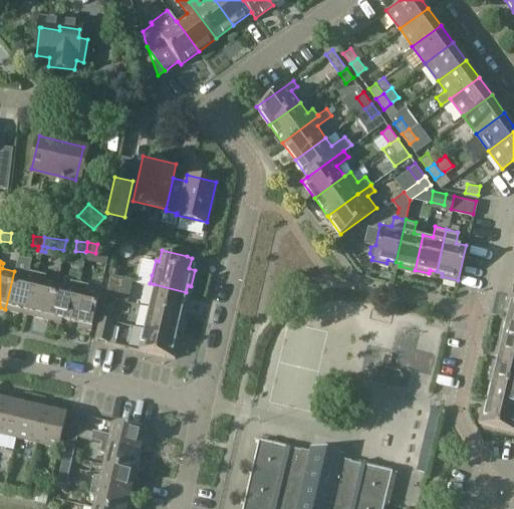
[(14,271),(5,309),(18,311),(19,307),(27,309),(37,270),(27,268),(26,273),(14,271)]
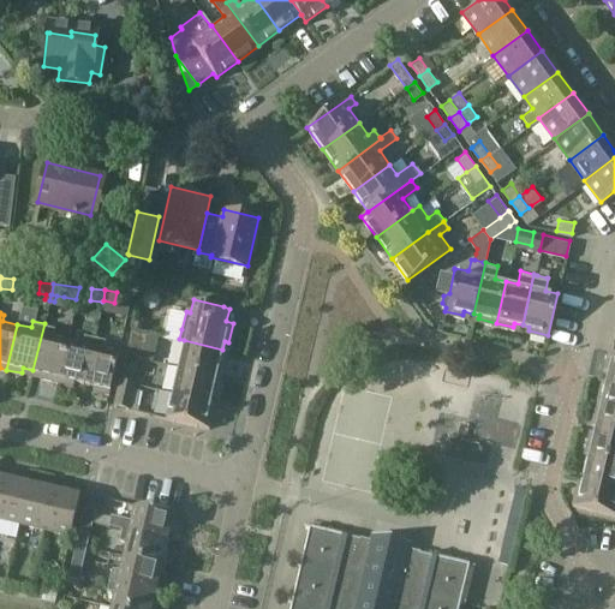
[(45,323),(33,370),(42,372),(41,377),(57,381),(67,336),(53,333),(54,326),(45,323)]
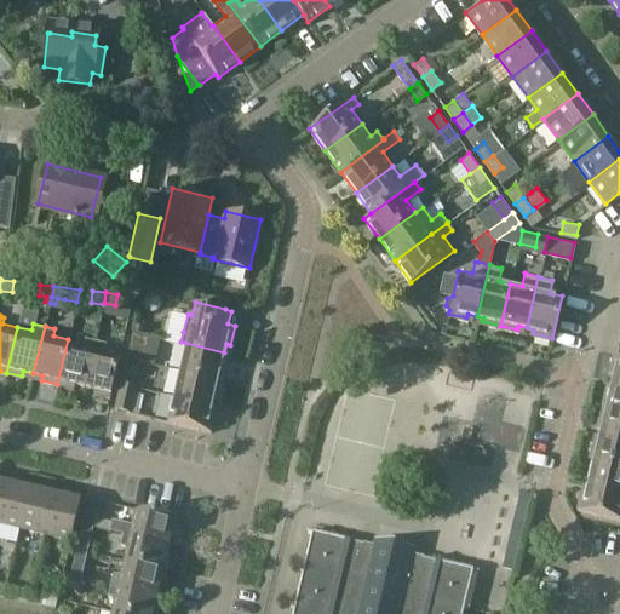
[(132,331),(126,357),(138,360),(142,360),(148,334),(132,331)]
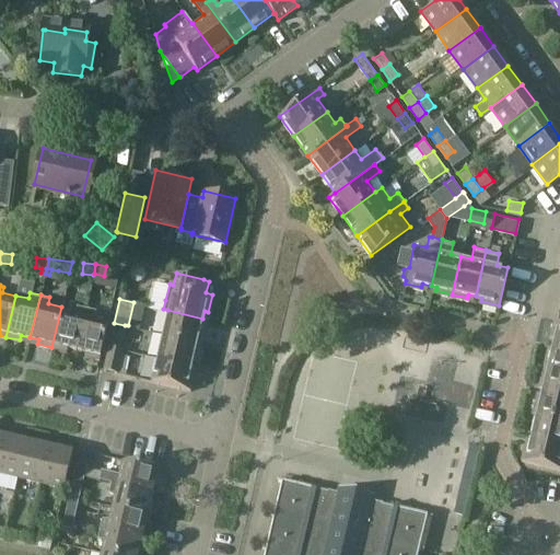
[(74,309),(61,307),(51,347),(66,350),(67,346),(76,348),(86,305),(76,303),(74,309)]
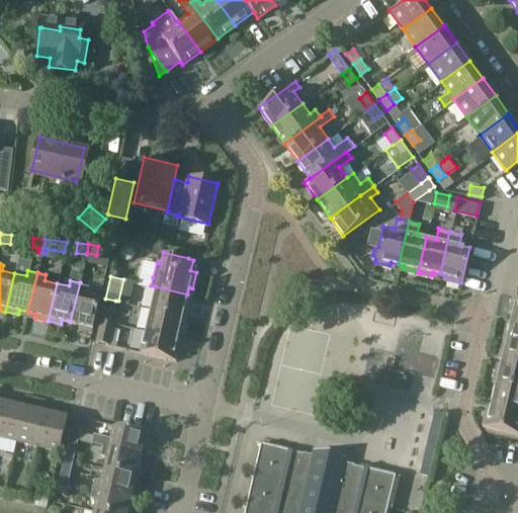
[(88,284),(80,282),(70,322),(78,324),(77,328),(91,331),(92,327),(95,316),(100,293),(87,290),(88,284)]
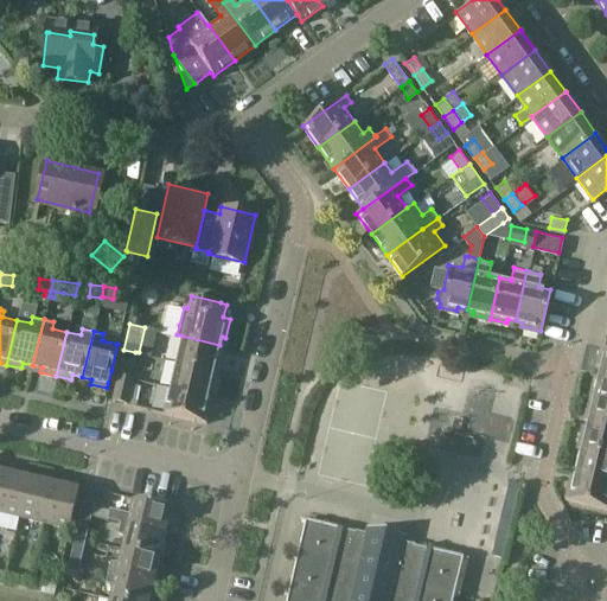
[(219,345),(181,336),(176,360),(189,363),(217,370),(222,353),(218,352),(219,345)]
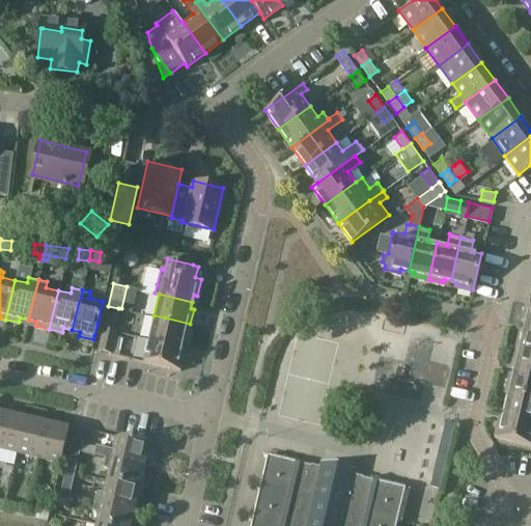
[(530,303),(527,303),(526,302),(522,301),(519,315),(523,316),(521,325),(530,327),(530,303)]
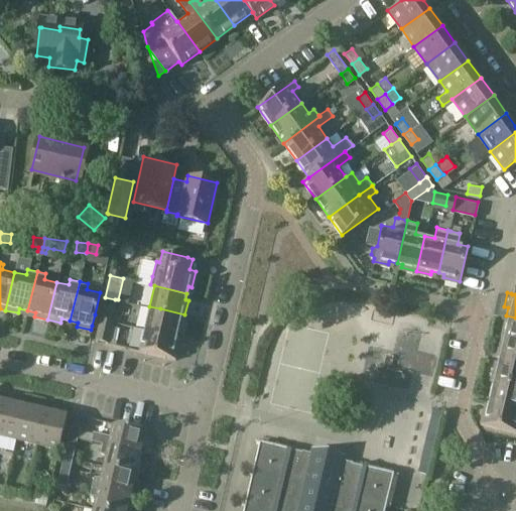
[(115,299),(105,297),(102,309),(112,311),(115,299)]
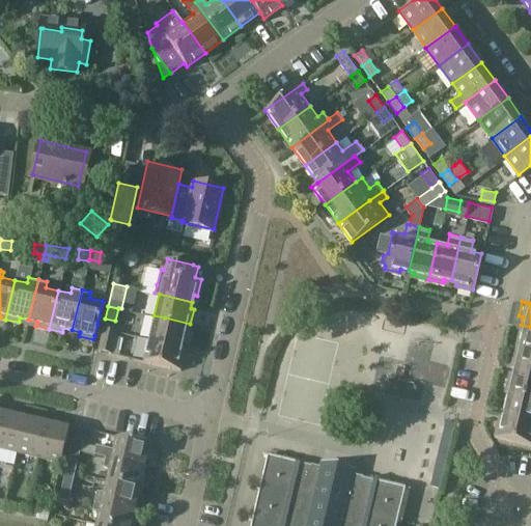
[(165,317),(154,315),(148,336),(165,340),(182,344),(183,338),(187,339),(190,324),(165,317)]
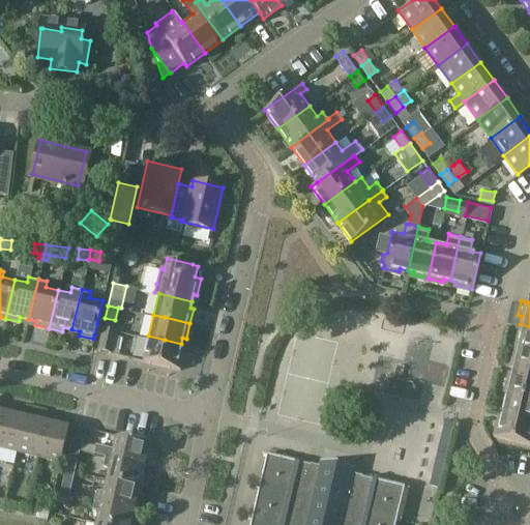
[(519,329),(514,328),(510,346),(529,349),(529,326),(520,324),(519,329)]
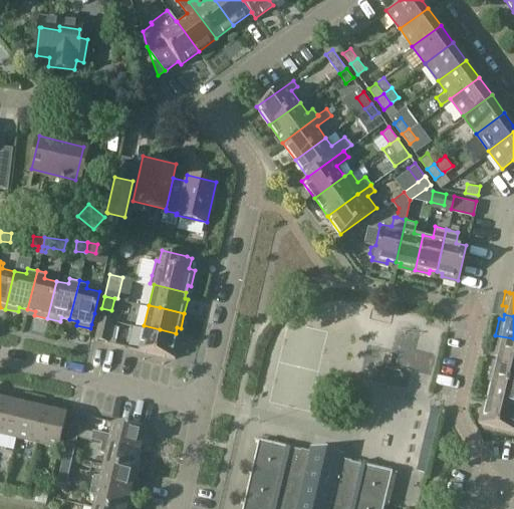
[(112,318),(100,315),(98,315),(93,337),(107,340),(112,318)]
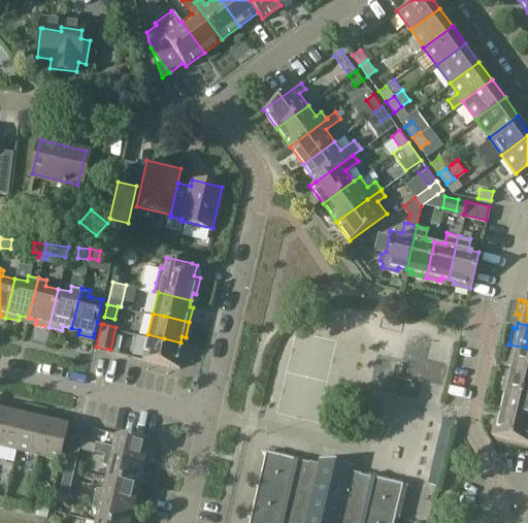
[(164,338),(147,334),(142,357),(178,365),(183,350),(178,349),(180,342),(164,338)]
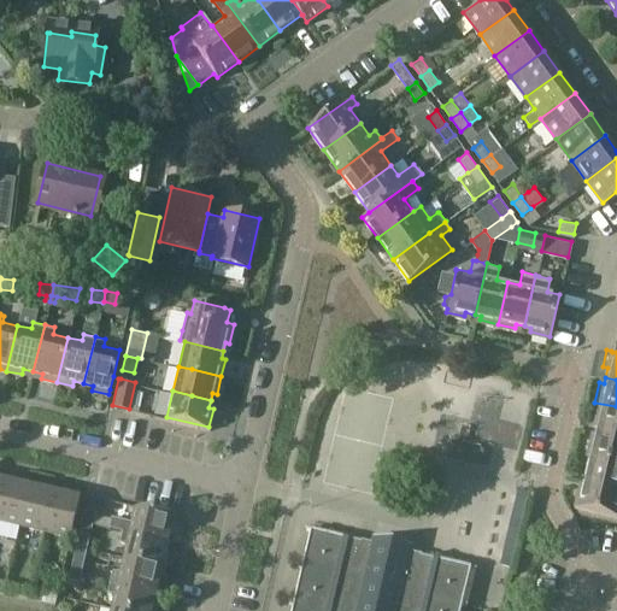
[(616,406),(594,403),(591,417),(595,418),(593,428),(616,433),(616,406)]
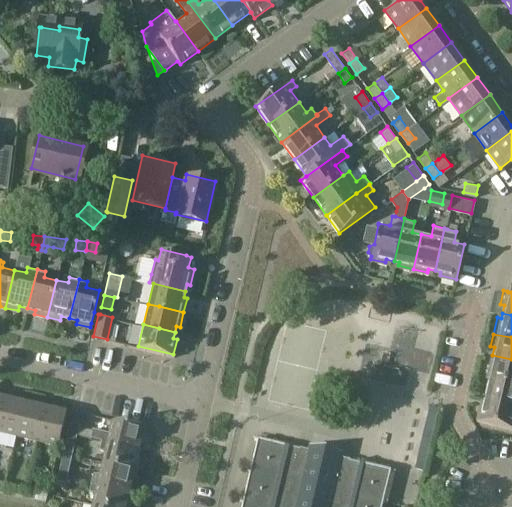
[(511,359),(492,355),(491,360),(487,359),(483,376),(487,377),(487,376),(489,377),(511,381),(511,359)]
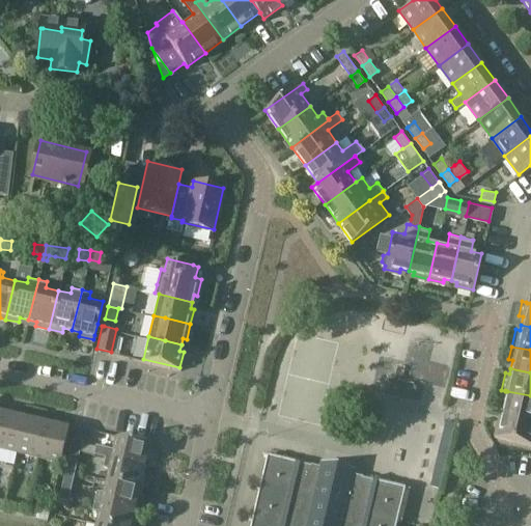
[(437,407),(444,376),(426,371),(419,403),(437,407)]
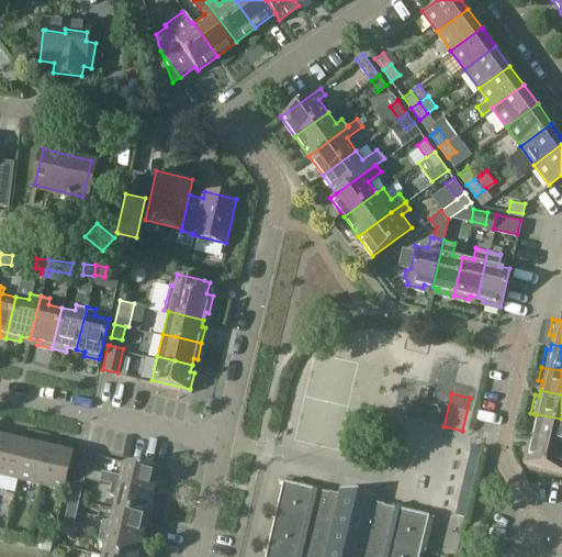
[(561,419),(537,414),(531,437),(561,444),(561,419)]
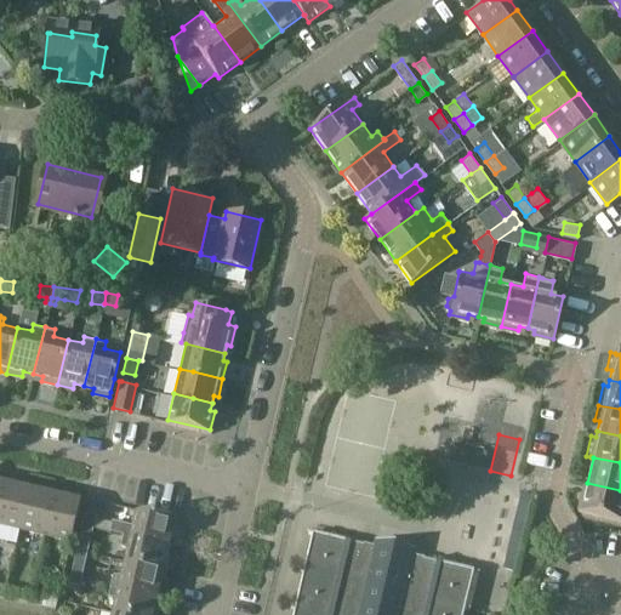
[(3,480),(0,488),(0,522),(18,527),(28,487),(3,480)]
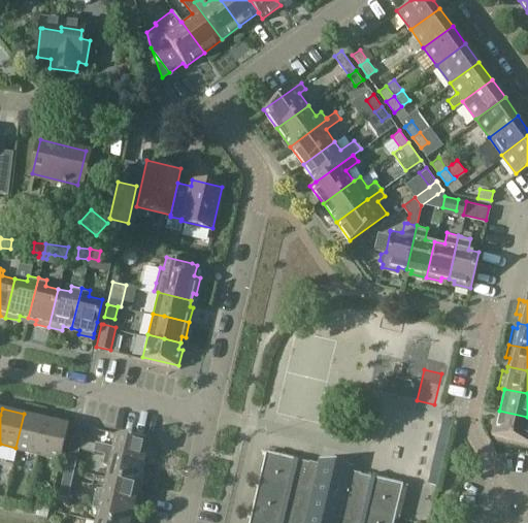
[(494,414),(490,432),(526,440),(527,440),(527,417),(499,411),(498,415),(494,414)]
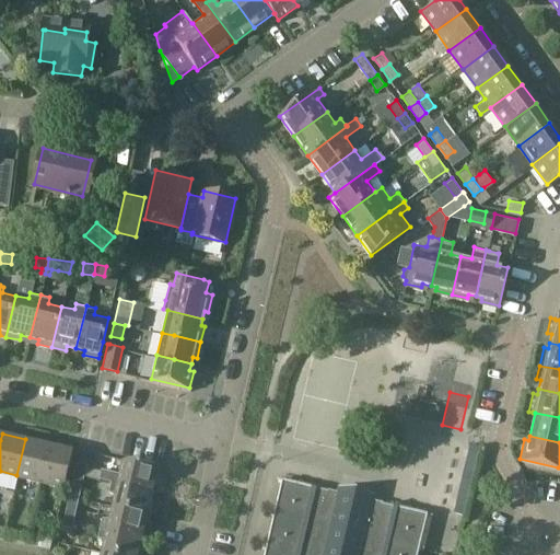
[(25,439),(16,475),(39,481),(48,444),(25,439)]
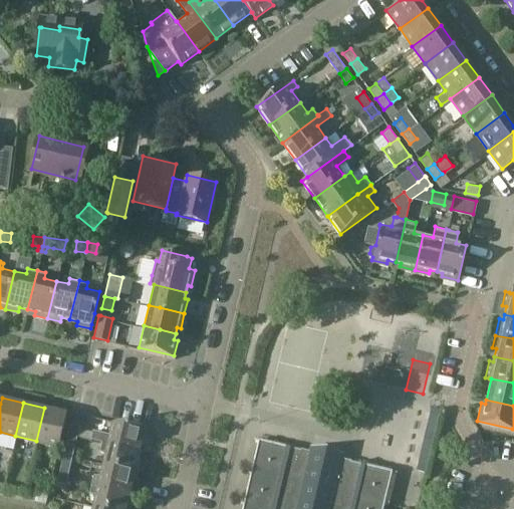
[(65,413),(44,408),(36,441),(57,446),(65,413)]
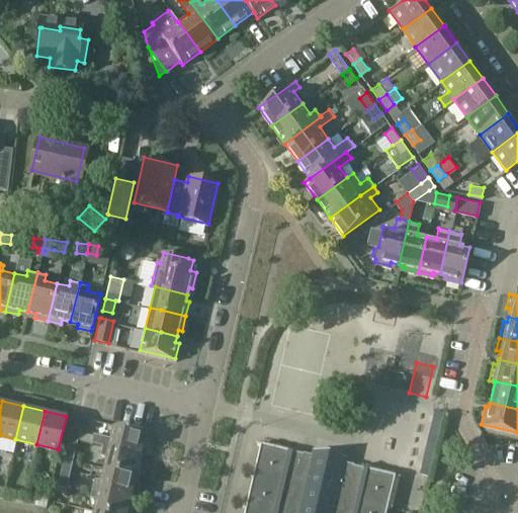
[(93,433),(91,441),(102,443),(121,448),(140,452),(142,444),(148,446),(151,431),(146,430),(111,422),(108,436),(93,432),(93,433)]
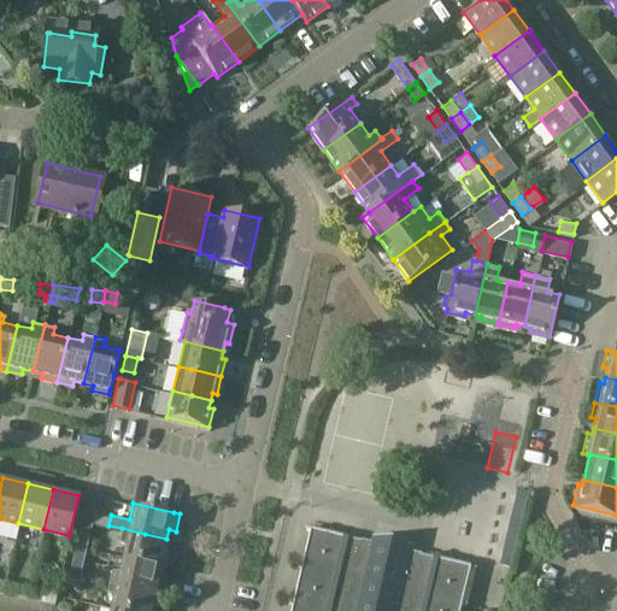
[(84,507),(82,518),(92,521),(95,510),(84,507)]
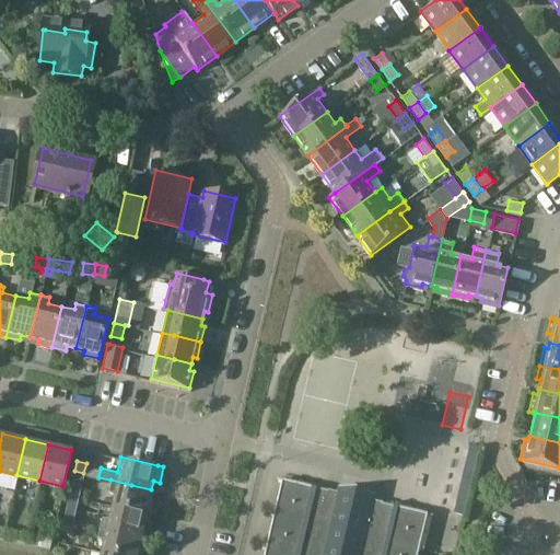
[(74,471),(71,483),(81,485),(83,473),(74,471)]
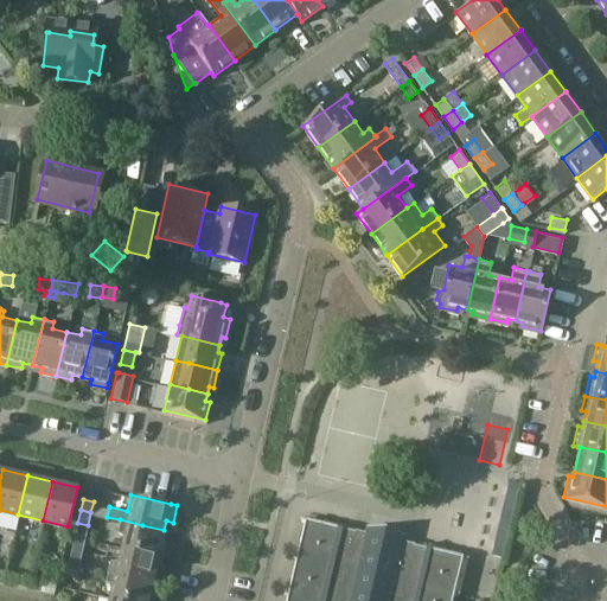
[(364,531),(305,517),(304,517),(283,600),(451,600),(462,554),(402,539),(403,534),(365,525),(364,531)]
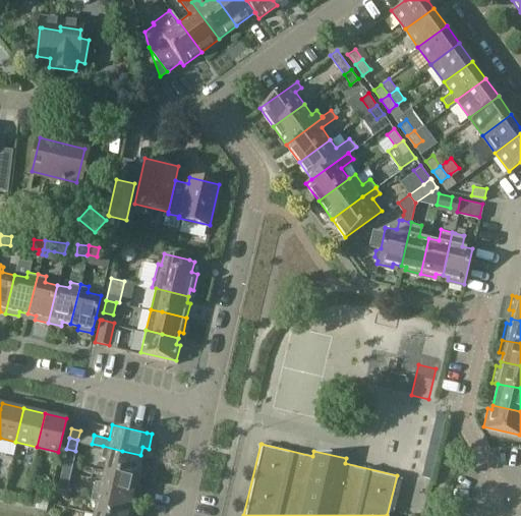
[(103,446),(101,456),(102,456),(105,457),(102,468),(136,476),(141,477),(145,465),(139,463),(140,455),(122,451),(103,446)]
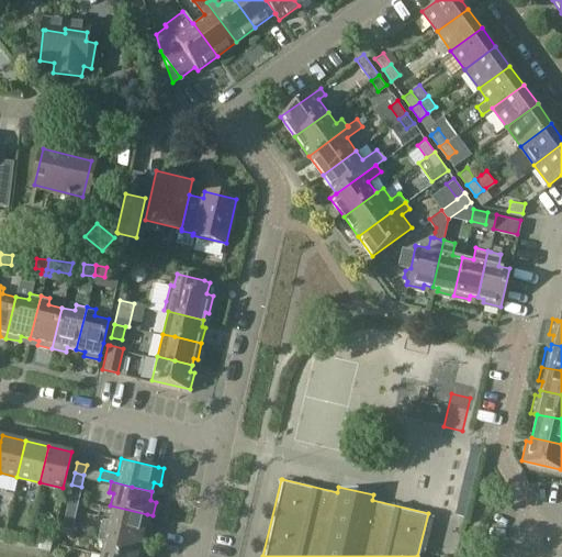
[(102,519),(100,527),(101,527),(142,537),(143,528),(149,531),(153,515),(147,514),(110,505),(107,519),(107,520),(103,519),(102,519)]
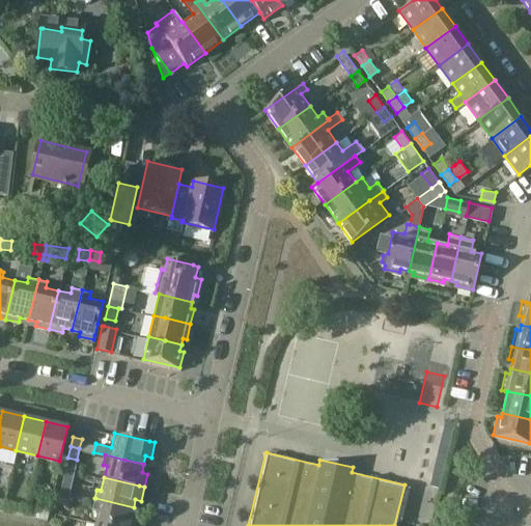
[(62,480),(60,490),(68,492),(70,492),(72,482),(62,480)]
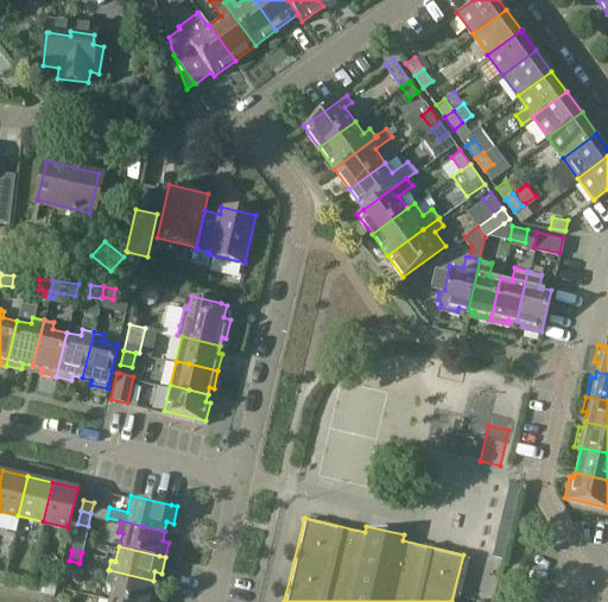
[(69,561),(65,574),(76,576),(80,563),(78,563),(69,561)]
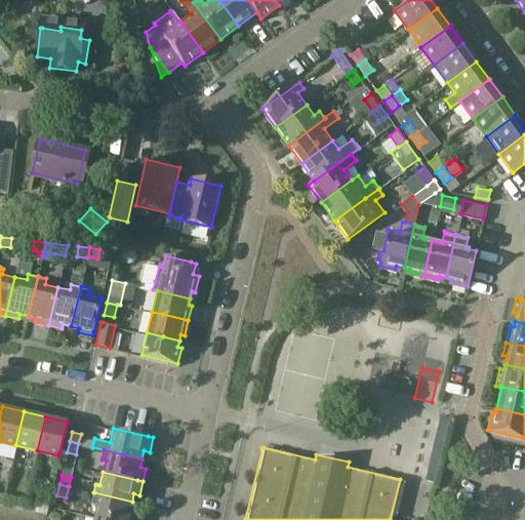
[(93,492),(91,503),(92,503),(95,504),(92,515),(114,519),(133,519),(135,512),(130,510),(132,502),(94,492),(93,492)]
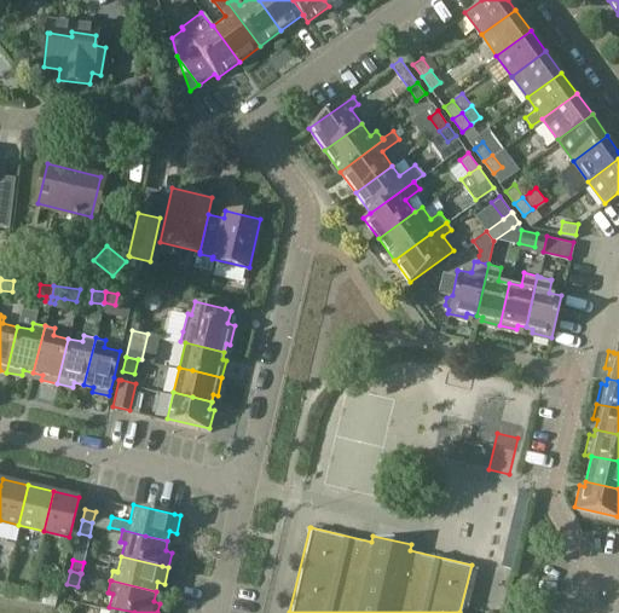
[(28,599),(30,588),(18,585),(16,596),(28,599)]
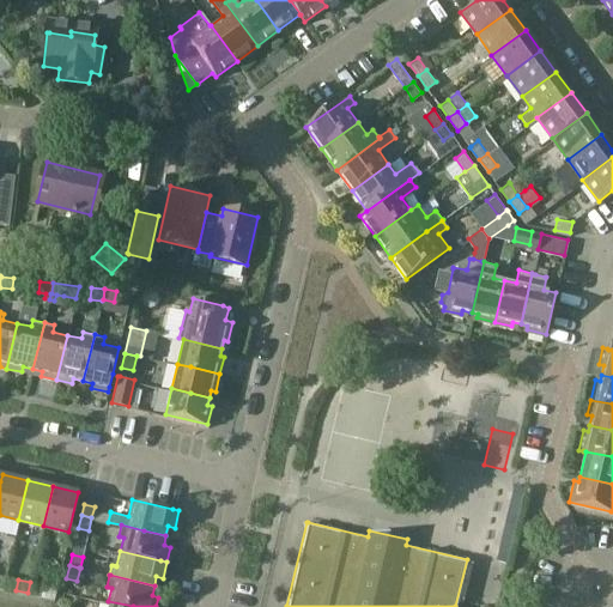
[(30,582),(28,593),(40,595),(42,584),(30,582)]
